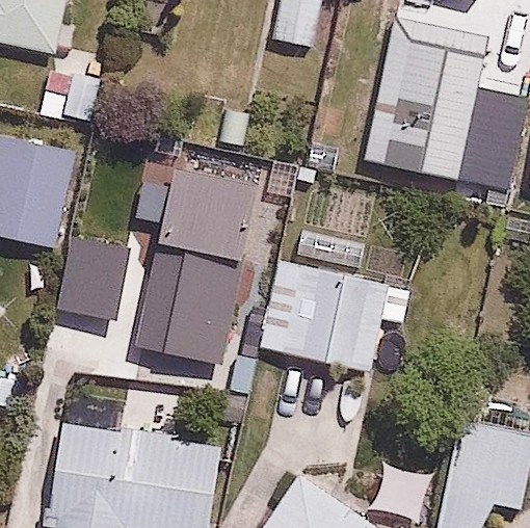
[(0,36),(59,50),(69,0),(0,0),(0,36)]
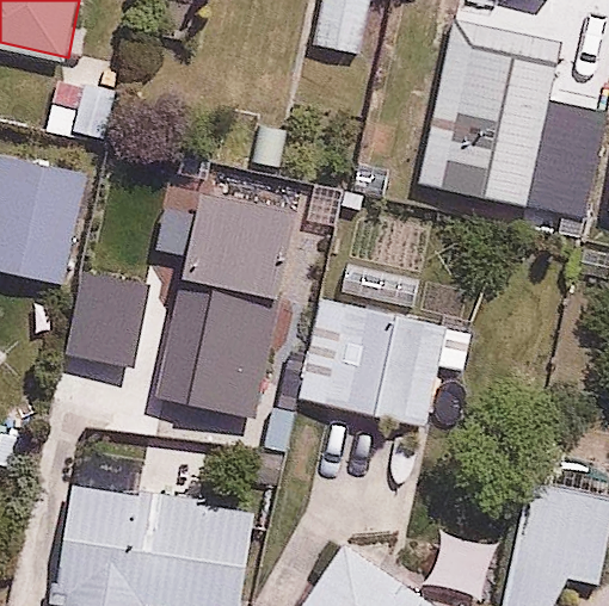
[(357,55),(374,0),(317,0),(305,39),(357,55)]
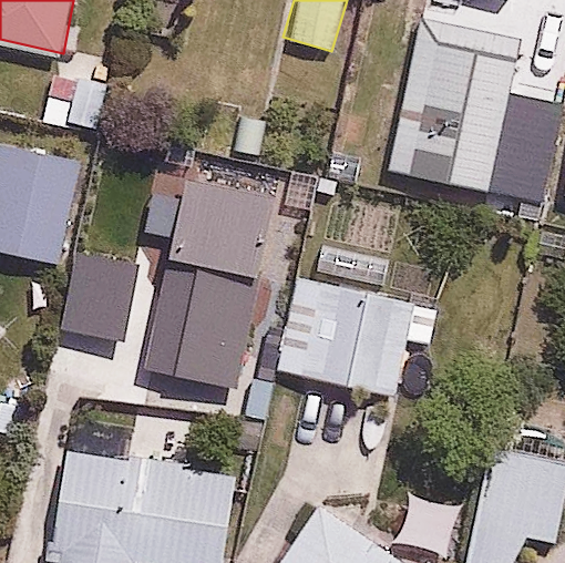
[(520,45),(418,28),(392,173),(494,191),(520,45)]
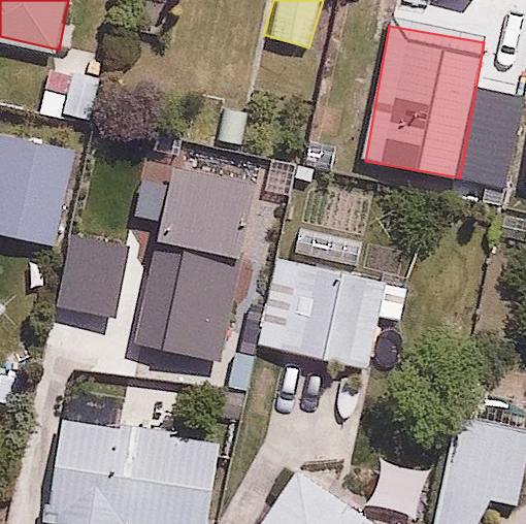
[(92,122),(102,61),(52,52),(40,112),(92,122)]
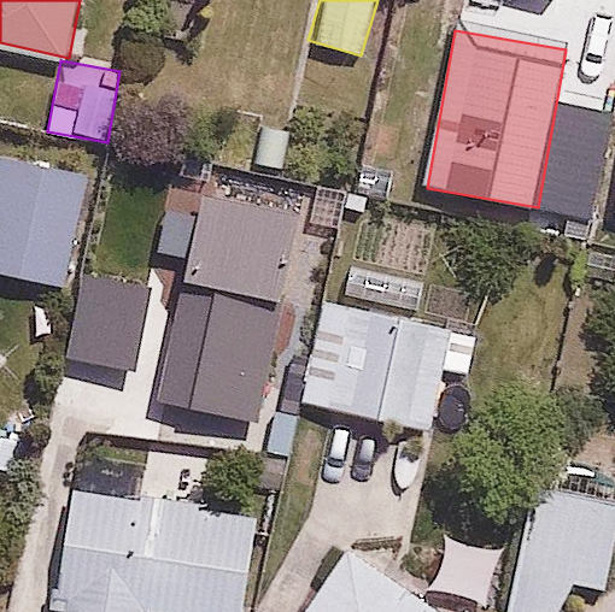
[(0,282),(66,292),(82,172),(0,162),(0,282)]
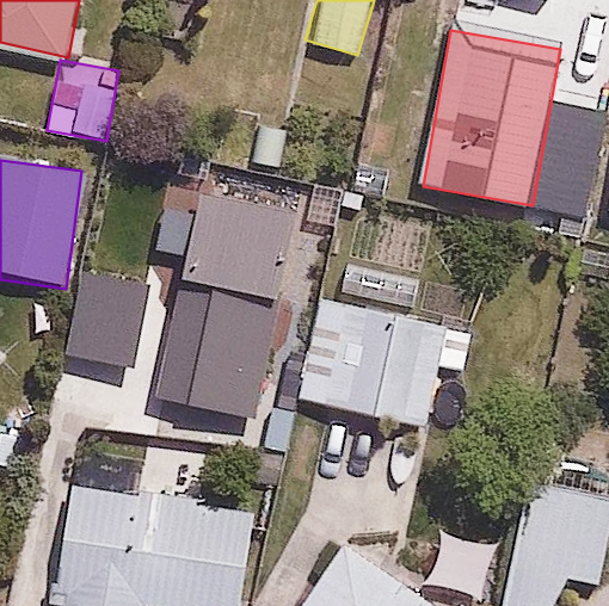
[(274,190),(161,165),(147,224),(259,251),(274,190)]
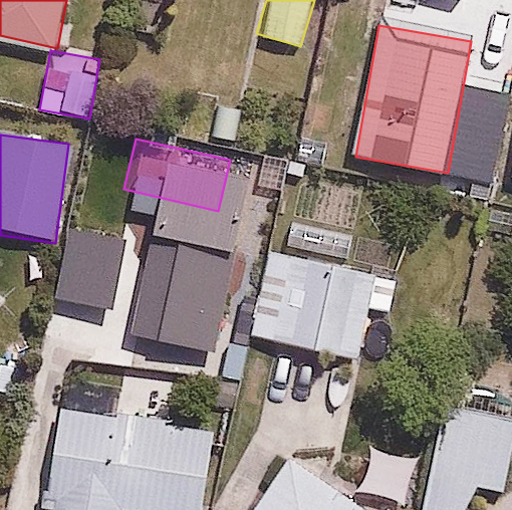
[(192,231),(84,210),(67,298),(175,318),(192,231)]
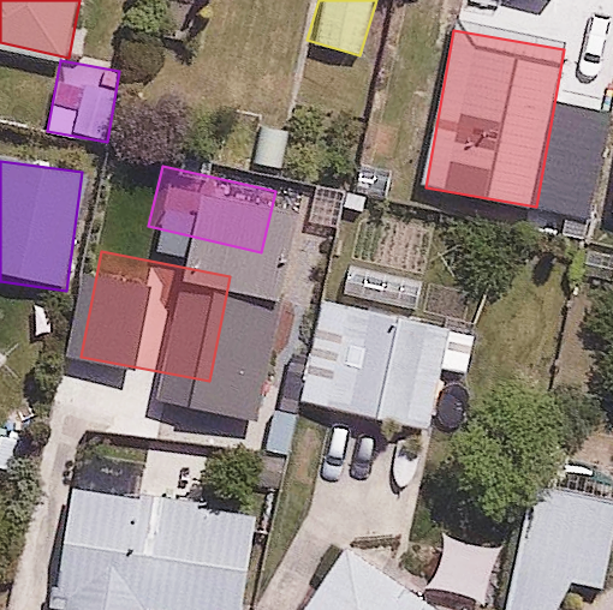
[(464,378),(474,329),(316,299),(296,406),(428,431),(439,374),(464,378)]
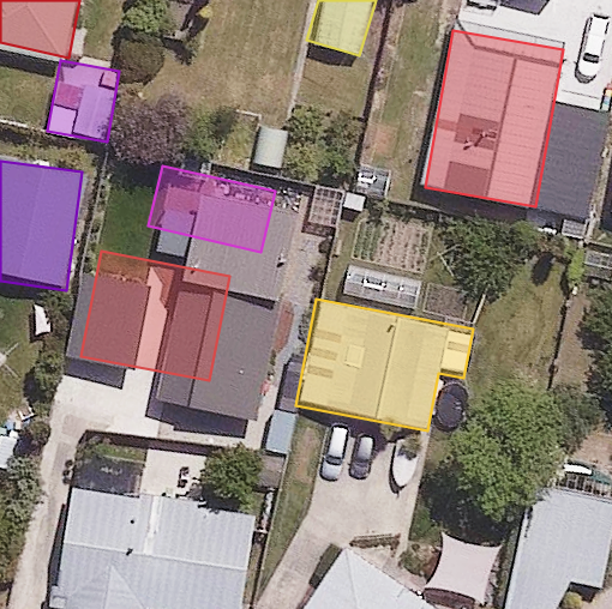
[(0,480),(27,475),(12,397),(0,399),(0,480)]
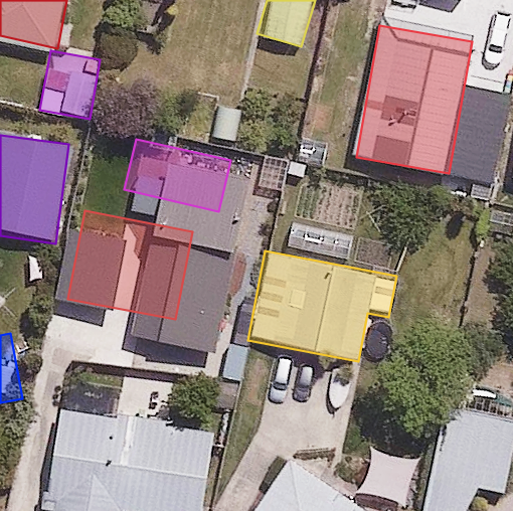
[(512,423),(433,413),(419,510),(469,510),(472,491),(507,495),(512,448),(512,423)]
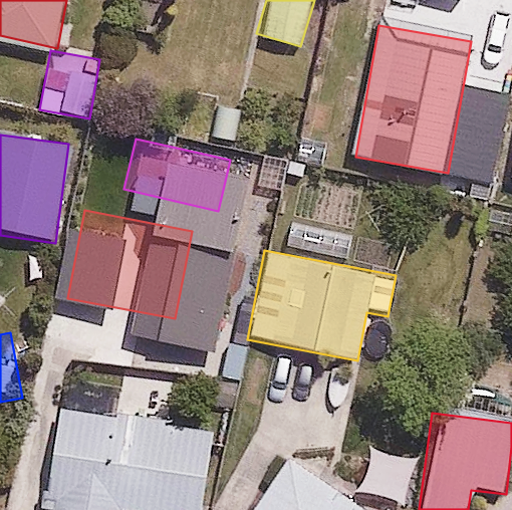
[(50,416),(37,504),(55,507),(55,509),(209,509),(219,440),(50,416)]
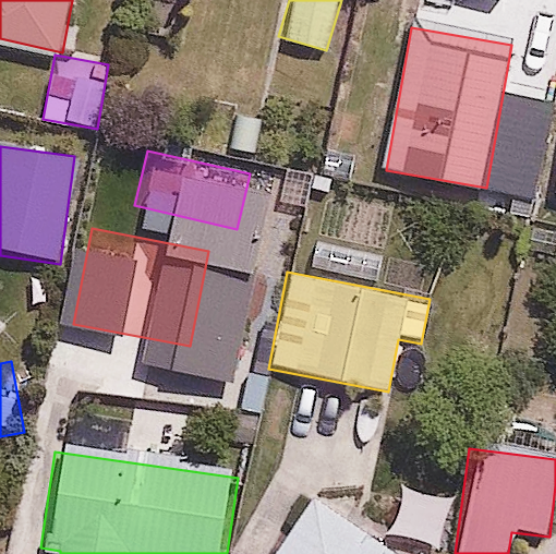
[(408,553),(318,492),(276,553),(408,553)]
